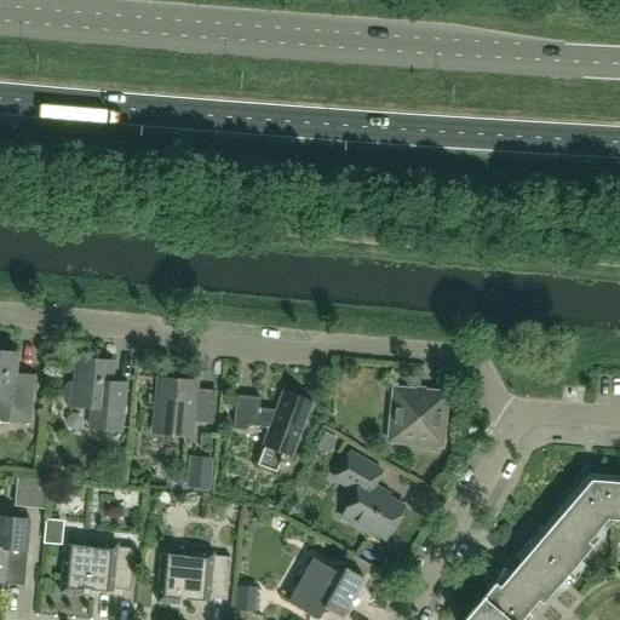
[(0,419),(29,423),(33,386),(15,384),(18,352),(0,350),(0,419)]
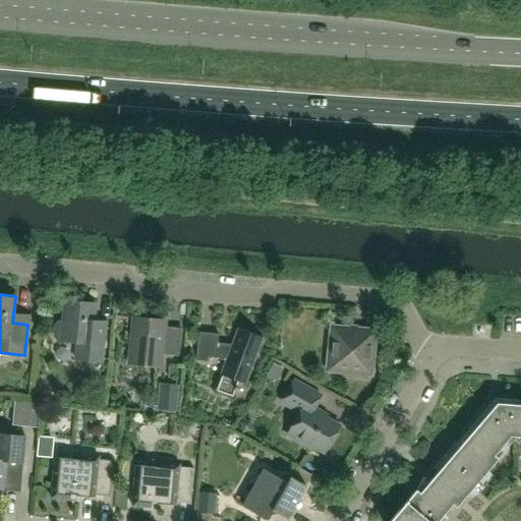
[(102,361),(105,331),(106,323),(94,321),(95,304),(65,301),(63,326),(60,326),(59,326),(57,327),(55,328),(54,329),(53,331),(53,333),(53,334),(53,335),(53,337),(54,338),(55,340),(56,341),(58,341),(61,342),(62,340),(77,342),(75,359),(102,361)]
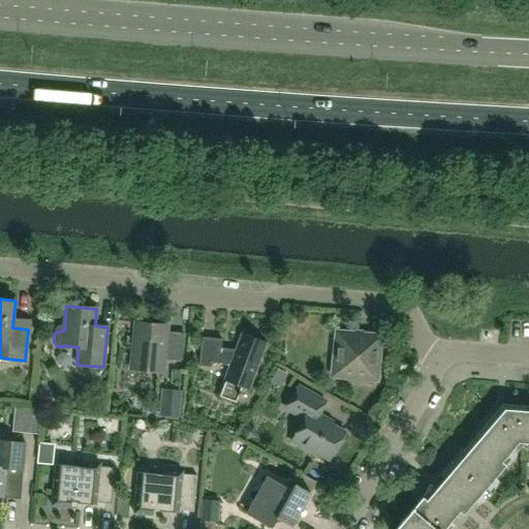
[(182,361),(185,336),(165,334),(166,325),(136,322),(132,364),(162,367),(163,359),(182,361)]
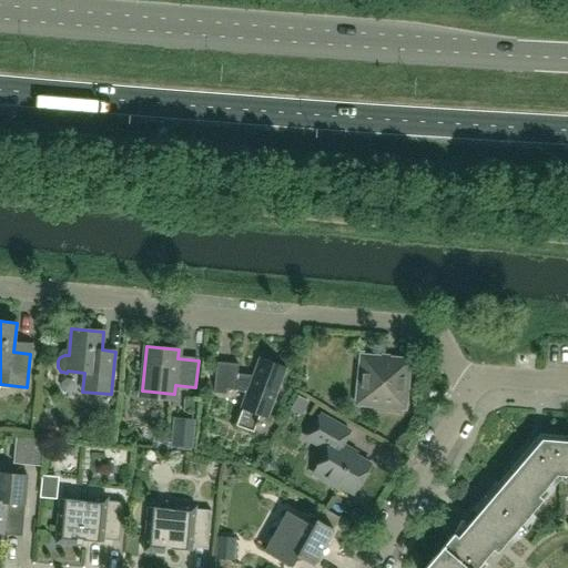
[(267,418),(286,367),(260,357),(252,379),(237,377),(239,364),(216,362),(214,388),(237,391),(246,394),(241,408),(242,409),(236,426),(254,433),(260,416),(267,418)]
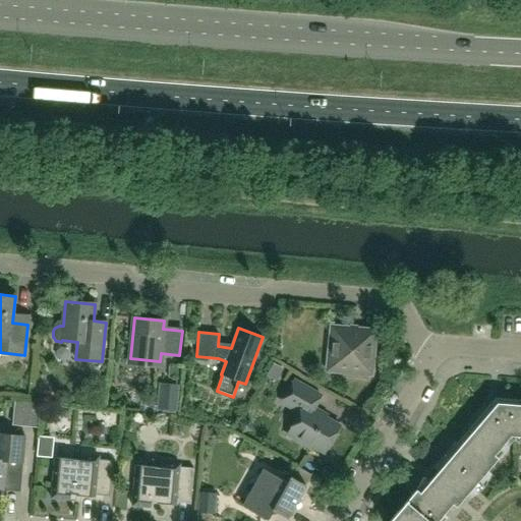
[(369,372),(373,333),(333,329),(329,369),(369,372)]
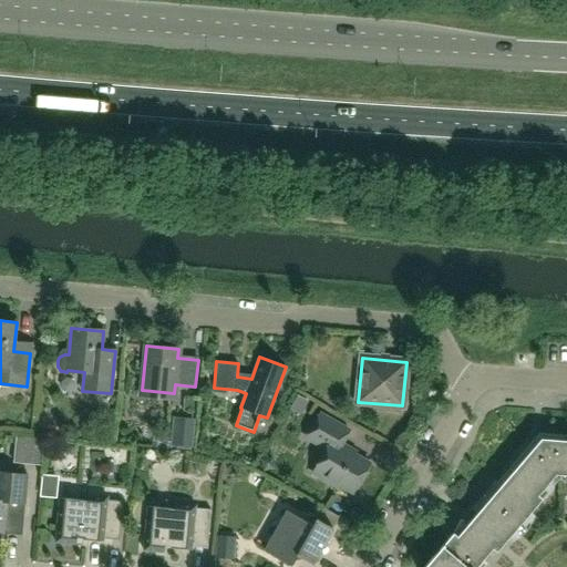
[(370,464),(344,450),(346,447),(341,444),(349,431),(320,414),(307,437),(327,449),(313,473),(327,481),(328,478),(353,493),(370,464)]
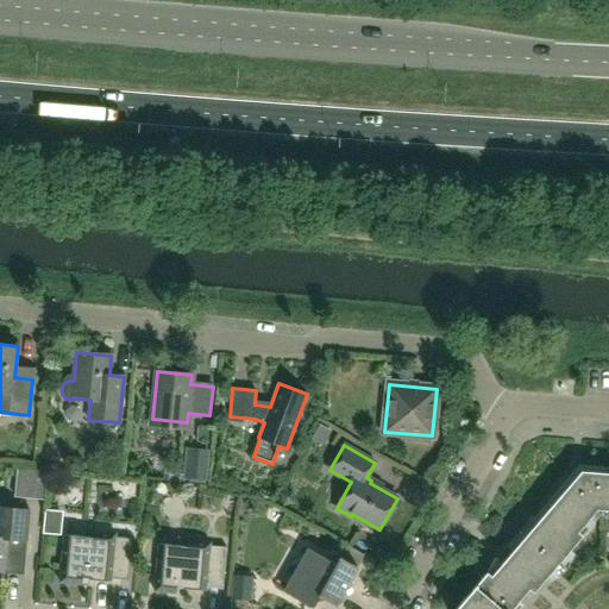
[(207,452),(190,451),(188,481),(205,483),(207,452)]
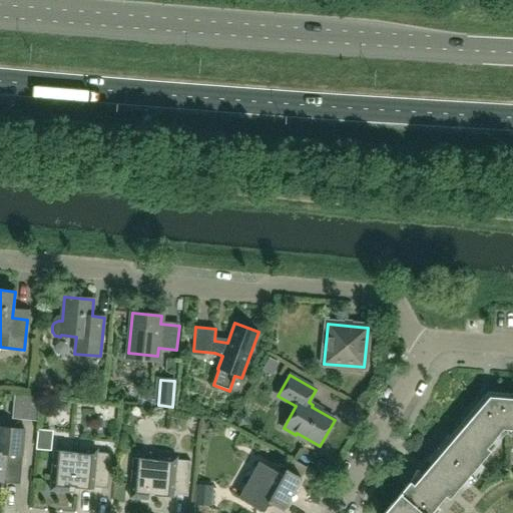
[(12,419),(37,421),(39,400),(14,397),(12,419)]
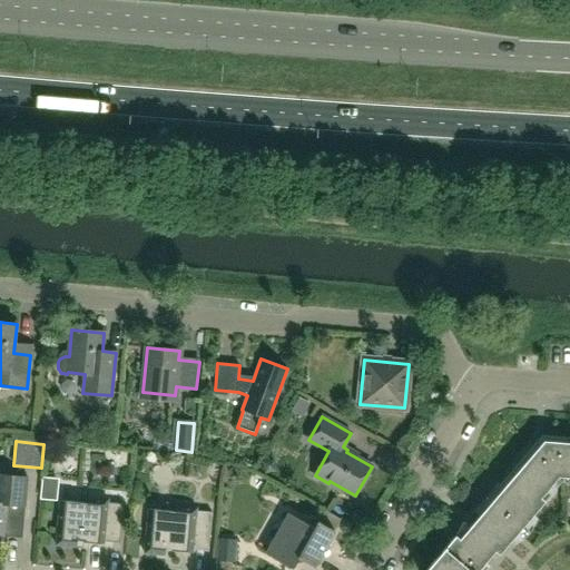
[(501,552),(544,501),(541,498),(559,477),(544,441),(503,488),(499,483),(474,511),(480,516),(471,527),(501,552)]
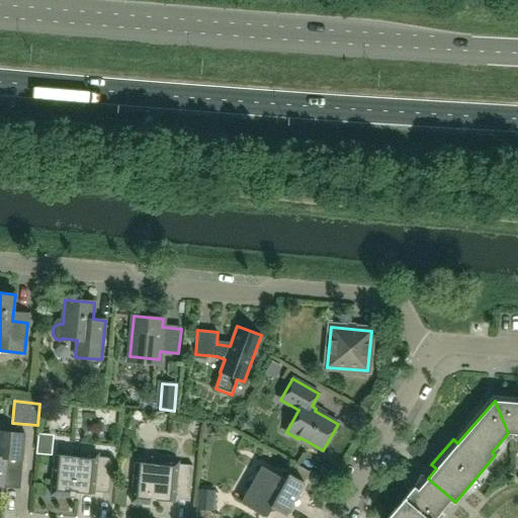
[(517,402),(495,401),(508,433),(517,434),(517,402)]
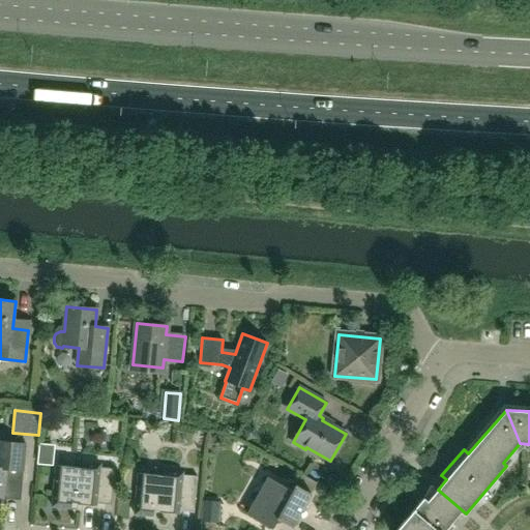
[(0,502),(5,503),(7,477),(23,478),(26,443),(0,440),(0,502)]
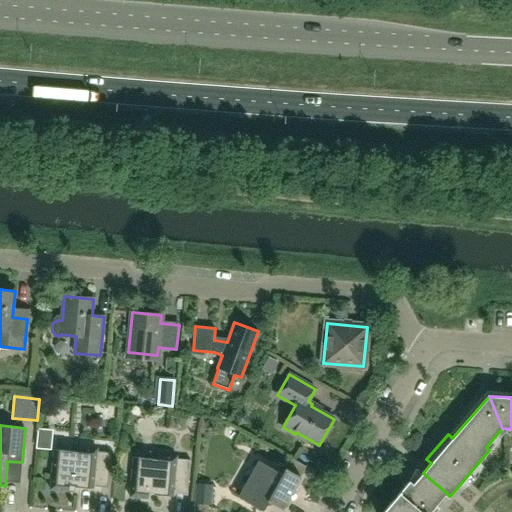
[(108,488),(109,454),(96,453),(96,447),(78,446),(78,451),(54,450),(50,489),(69,491),(69,486),(94,489),(94,486),(108,488)]
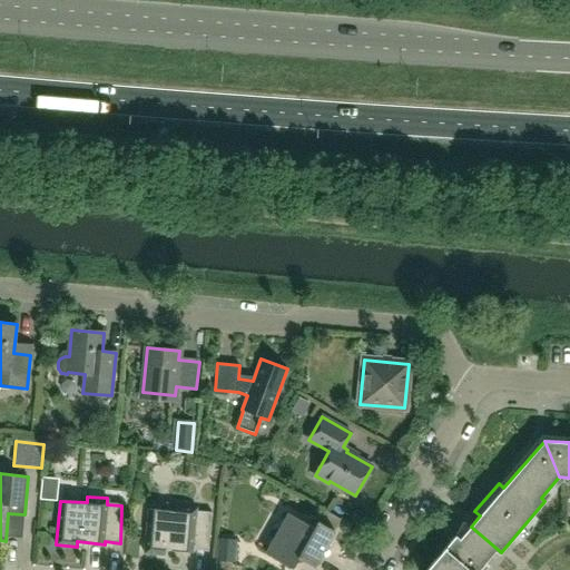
[(208,551),(212,517),(196,514),(197,509),(176,507),(176,511),(148,509),(145,553),(165,556),(166,550),(193,552),(193,550),(208,551)]
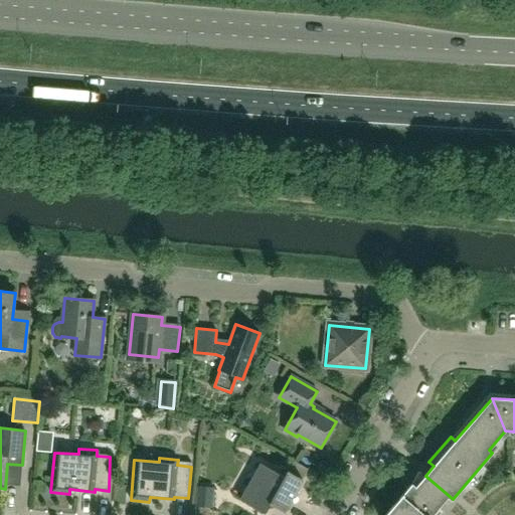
[(284,512),(303,480),(308,470),(295,462),(289,472),(288,471),(284,477),(261,464),(240,500),(265,514),(270,504),(284,512)]
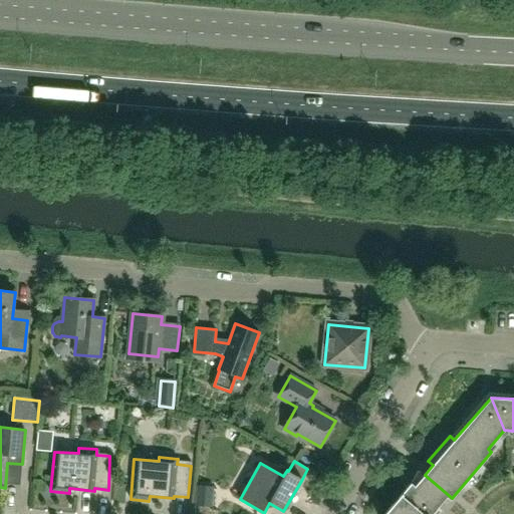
[(432,513),(447,497),(450,500),(452,498),(425,475),(415,486),(411,483),(384,513),(432,513)]
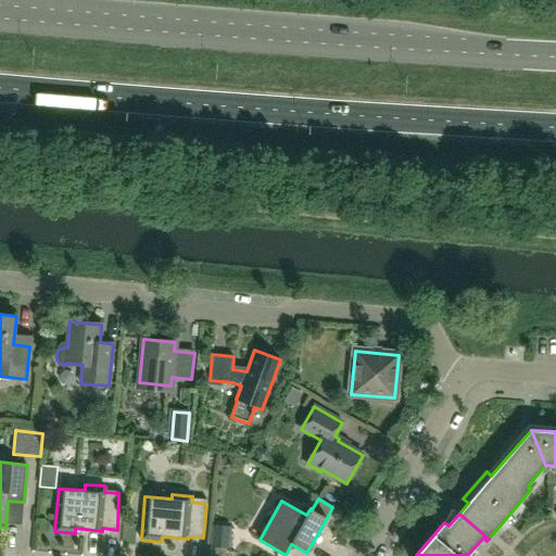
[(228,548),(230,527),(213,526),(211,547),(228,548)]
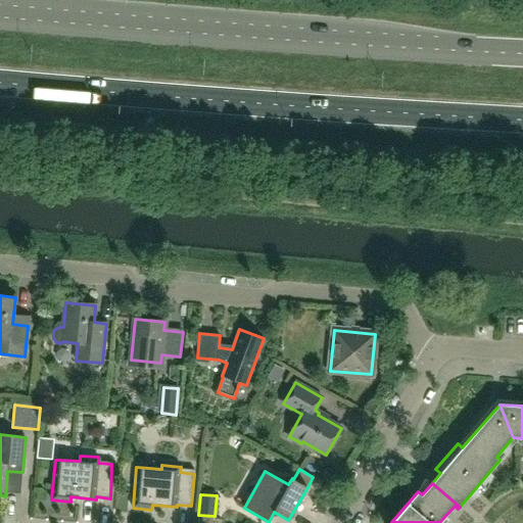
All buildings are outlined.
